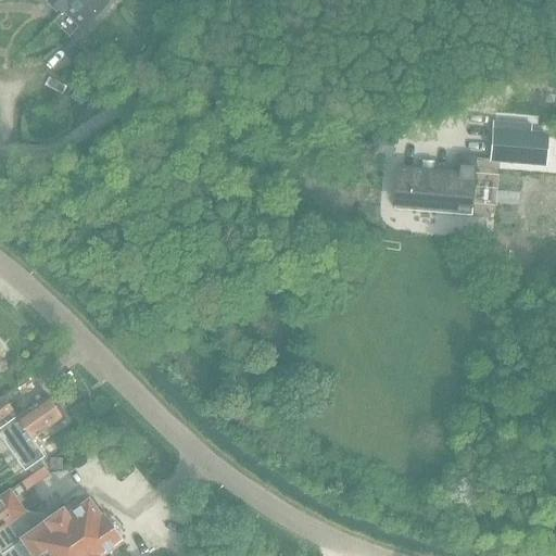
[(55,0),(81,25),(106,1),(104,0),(55,0)]
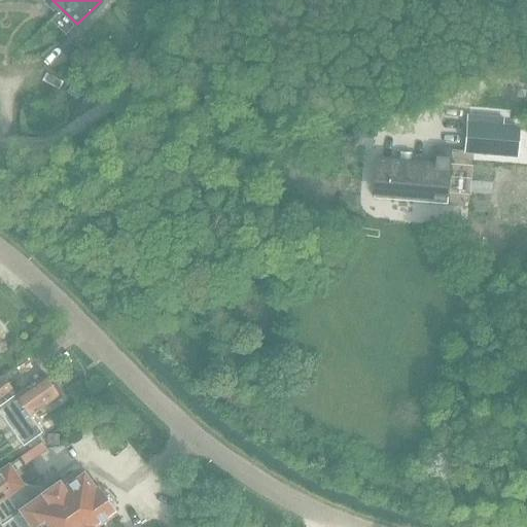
[(467,123),(466,146),(472,146),(471,151),(515,154),(517,127),(500,126),(467,123)]
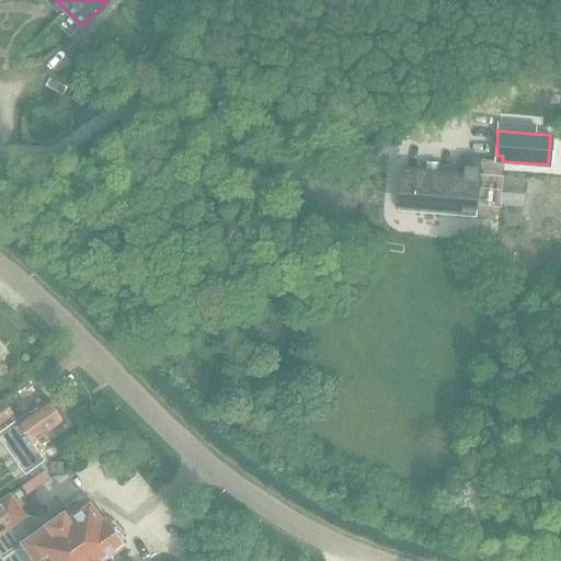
[(397,183),(396,197),(412,198),(412,206),(460,209),(460,205),(476,206),(479,159),(461,158),(460,175),(399,170),(397,183)]
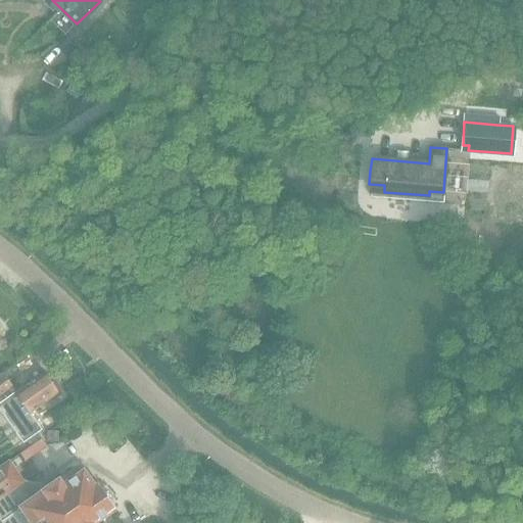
[(12,412),(15,410),(25,421),(14,428),(24,440),(41,428),(29,413),(57,392),(42,371),(13,391),(14,392),(4,399),(12,412)]
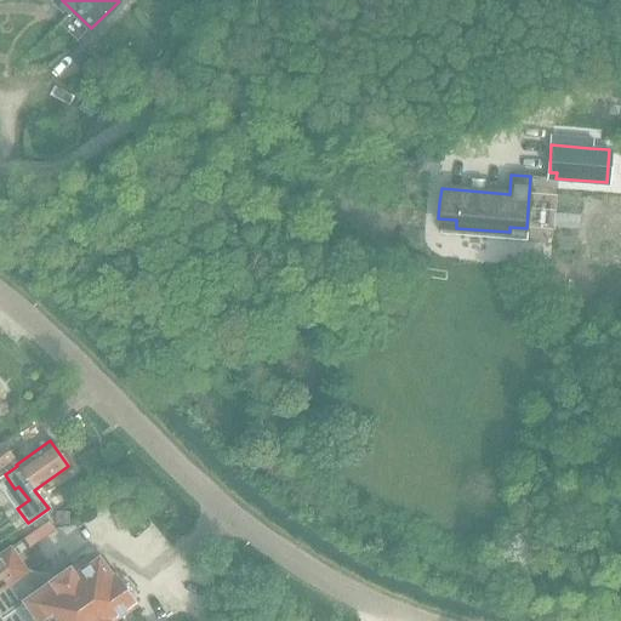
[(3,443),(0,445),(0,466),(13,457),(3,443)]
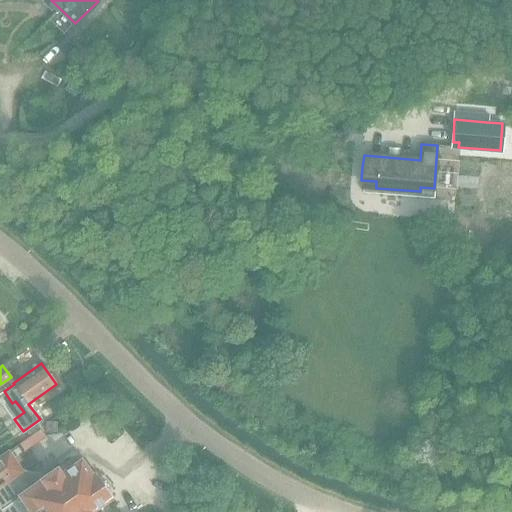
[(90,511),(89,510),(107,497),(101,489),(107,485),(104,480),(98,485),(81,460),(65,471),(61,465),(41,479),(42,480),(17,498),(6,483),(22,471),(8,451),(0,456),(0,508),(2,511),(90,511)]
